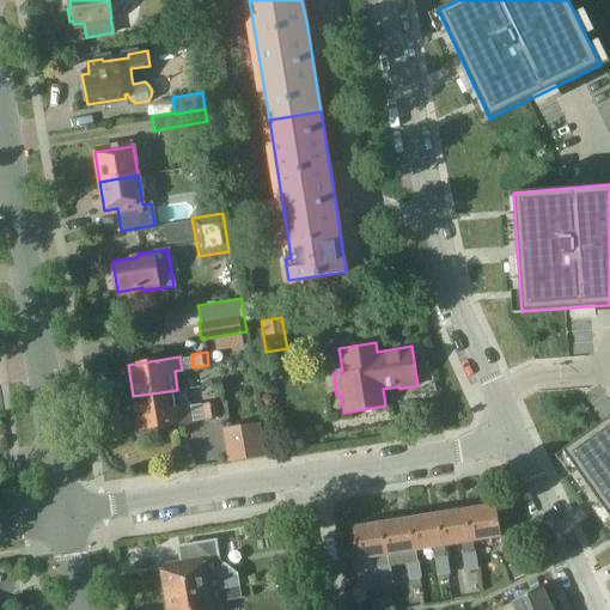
[(177,390),(133,396),(139,427),(191,418),(189,406),(181,407),(177,390)]
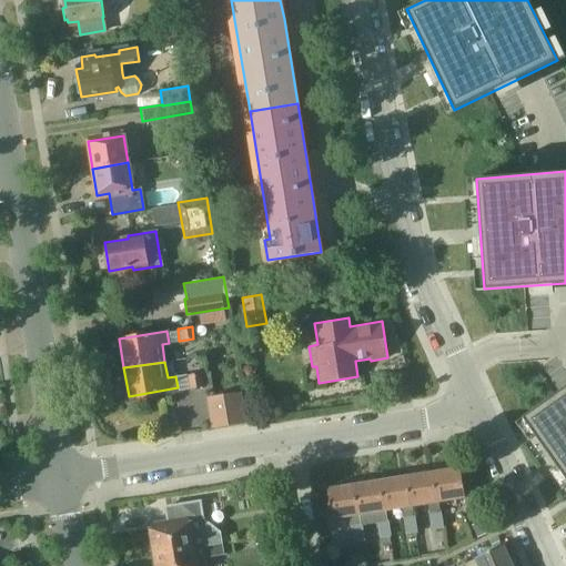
[(208,371),(200,373),(202,384),(210,383),(208,371)]
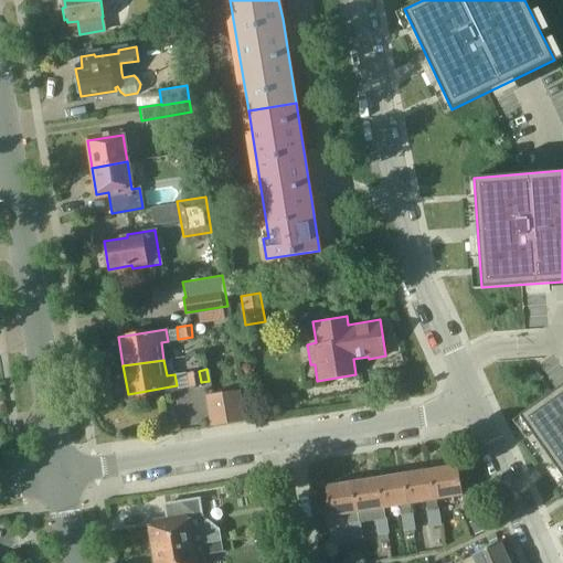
[(184,373),(187,384),(201,382),(199,371),(184,373)]
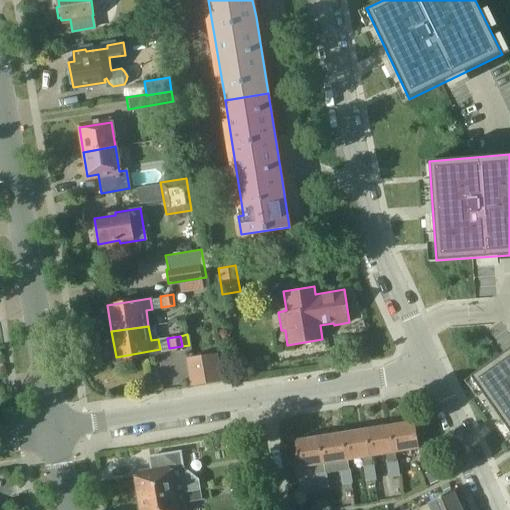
[(509,347),(471,376),(509,431),(509,347)]
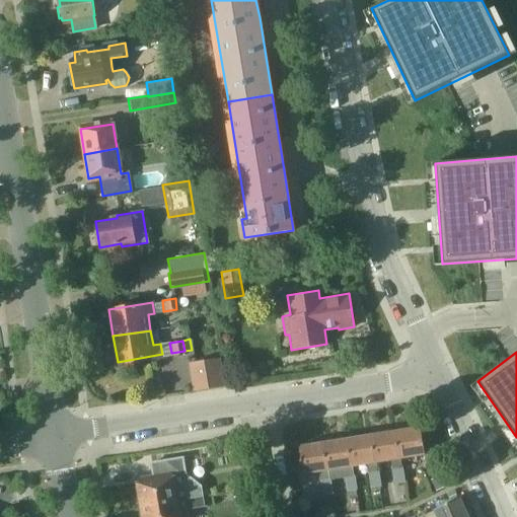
[(193,389),(222,385),(218,358),(189,363),(191,370),(193,384),(193,389)]
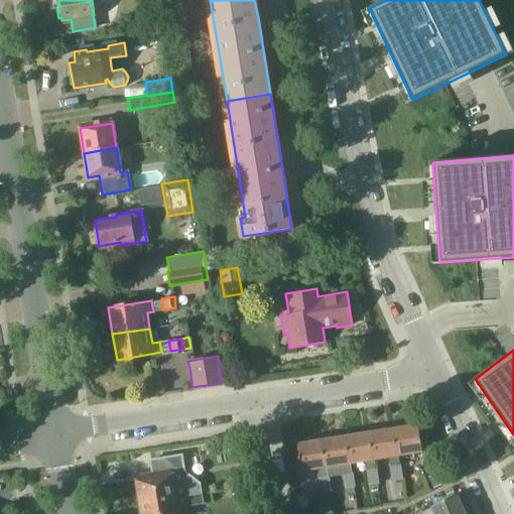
[(407,425),(393,427),(396,455),(421,451),(421,454),(435,452),(432,443),(420,445),(416,423),(407,425)]
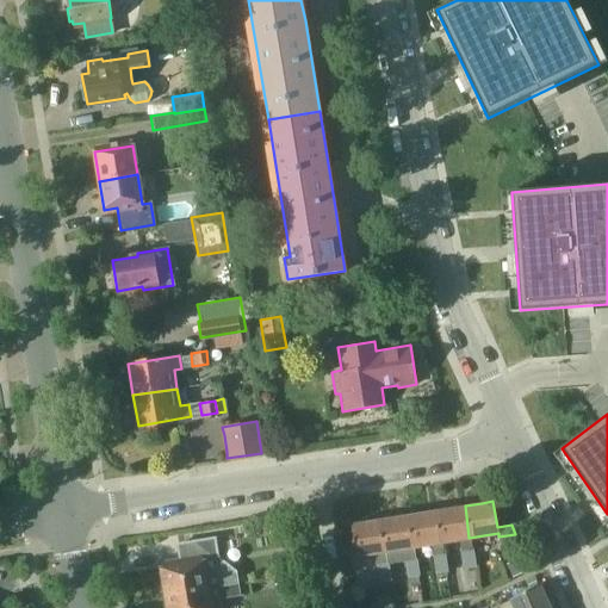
[(473,565),(469,538),(465,506),(436,510),(440,541),(459,539),(464,566),(473,565)]
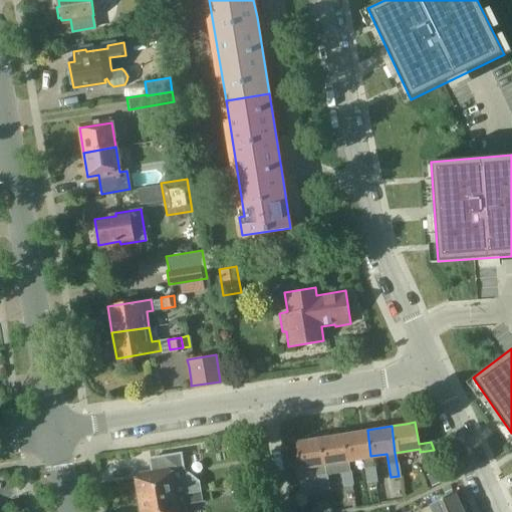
[(347,460),(362,457),(366,481),(374,480),(370,456),(367,430),(343,433),(347,460)]
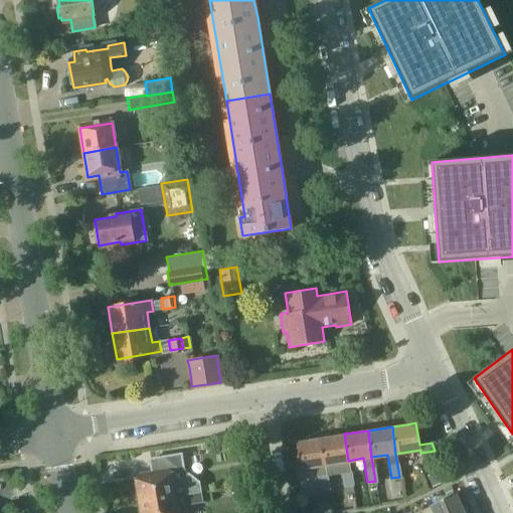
[(348,461),(344,434),(320,438),(324,464),(326,476),(341,473),(343,486),(351,485),(348,461)]
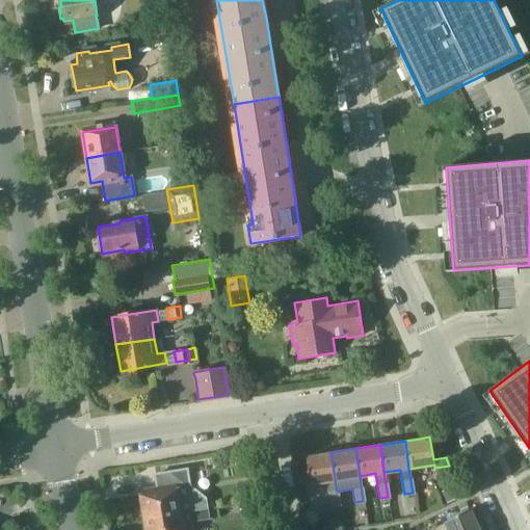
[(337,492),(335,479),(330,452),(306,456),(308,469),(307,469),(307,472),(309,472),(310,483),(326,481),(330,506),(339,505),(337,492)]
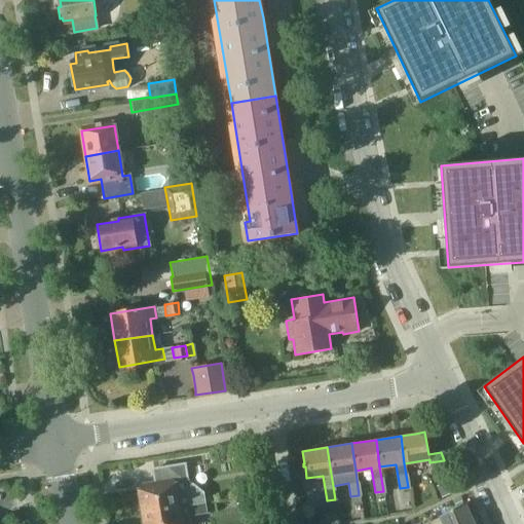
[(261,461),(249,463),(251,477),(263,475),(261,461)]
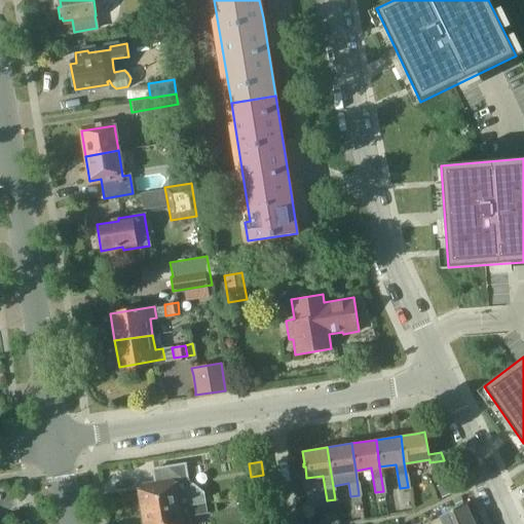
[(139,490),(136,492),(137,500),(141,501),(143,513),(204,502),(203,495),(190,497),(185,463),(153,469),(155,485),(139,487),(139,490)]
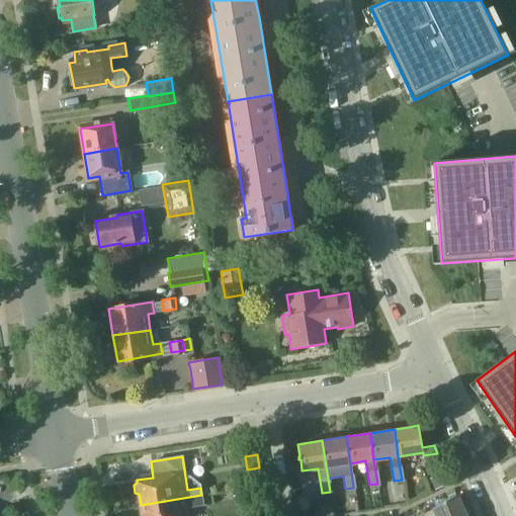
[(444,471),(431,478),(435,487),(448,481),(444,471)]
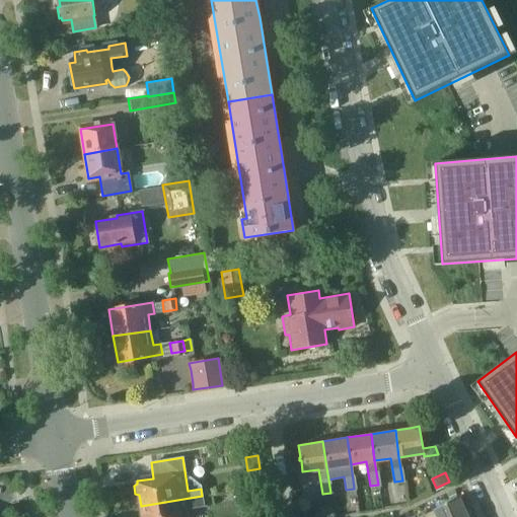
[(452,489),(446,492),(450,501),(456,498),(452,489)]
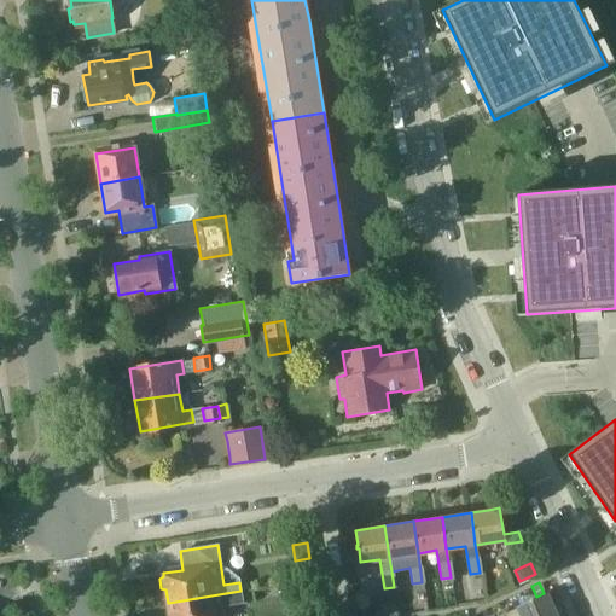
[(242,602),(240,591),(168,603),(169,615),(168,615),(222,615),(221,604),(242,602)]
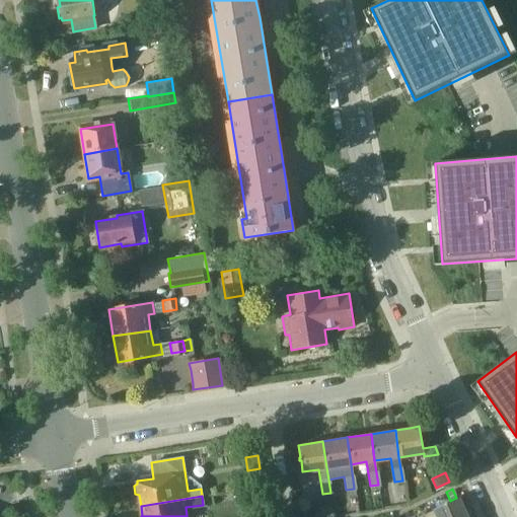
[(466,516),(457,497),(456,498),(450,501),(447,502),(446,500),(444,502),(445,503),(434,508),(437,516),(466,516)]
